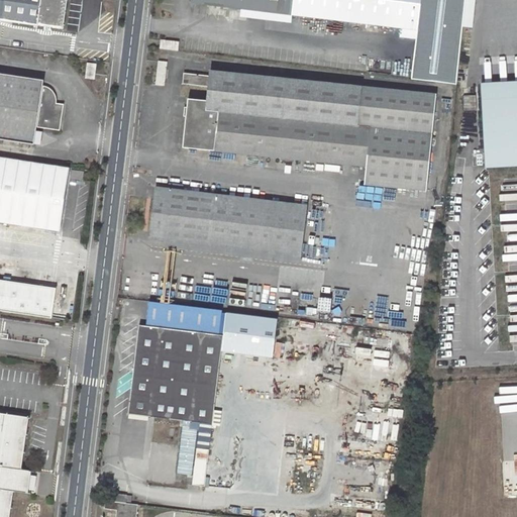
[(0,0),(0,20),(63,29),(67,0),(0,0)]
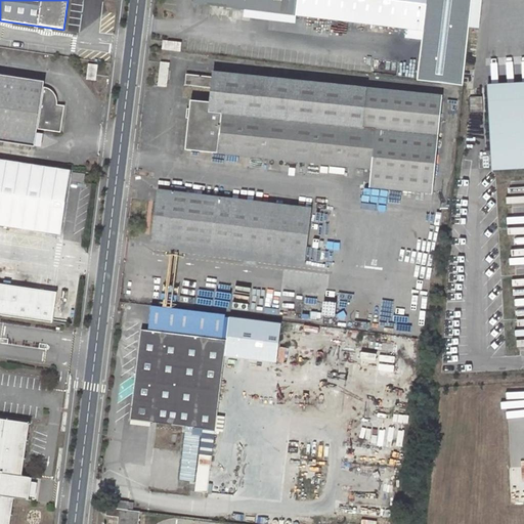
[(193,0),(194,3),(424,31),(427,0),(193,0)]
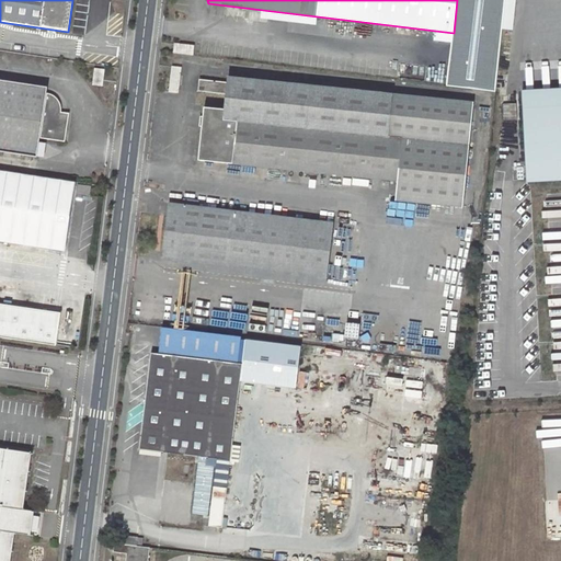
[(502,0),(457,0),(454,33),(446,87),(492,92),(502,0)]
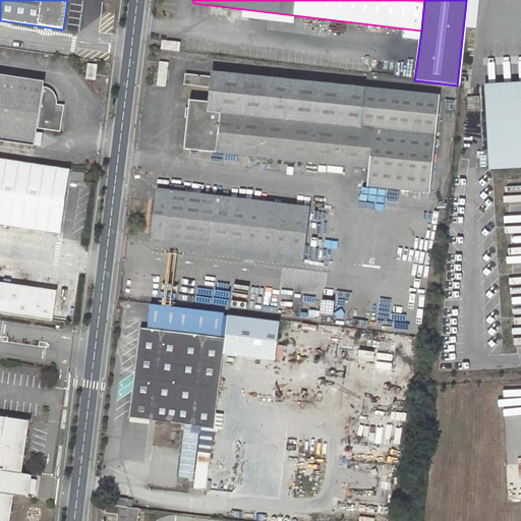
[(163,41),(162,49),(179,51),(180,43),(163,41)]
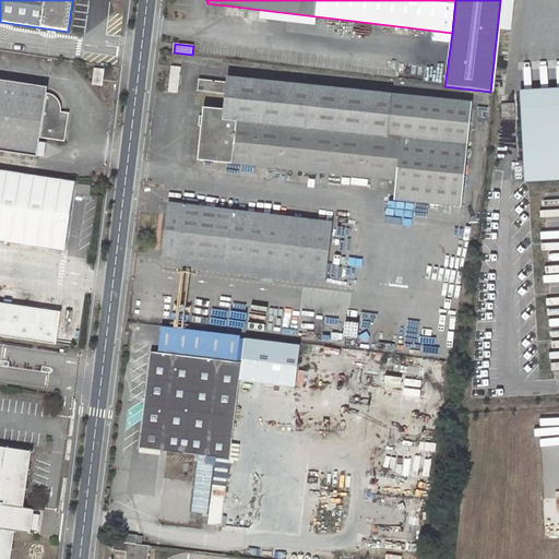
[(171,66),(169,92),(179,94),(181,68),(171,66)]
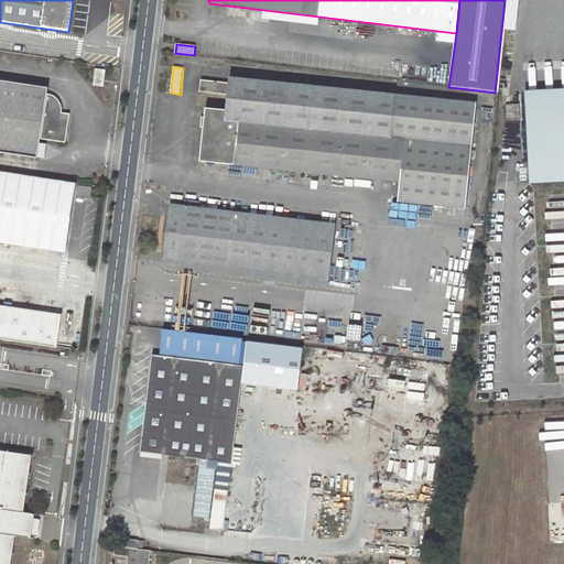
[(96,68),(94,86),(104,87),(106,69),(96,68)]
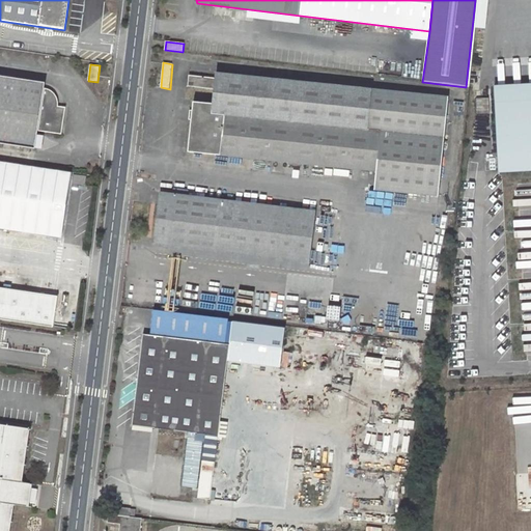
[(194,102),(193,111),(196,111),(195,119),(192,120),(188,151),(375,171),(374,189),(439,196),(448,99),(217,74),(216,78),(189,75),(188,87),(215,89),(213,104),(194,102)]
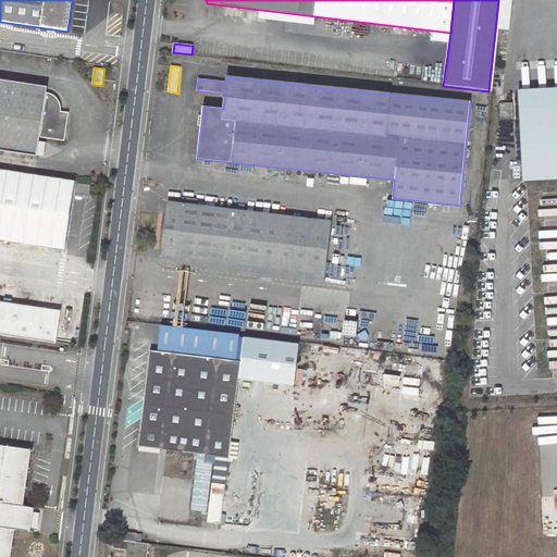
[(47,87),(0,79),(0,150),(37,156),(40,137),(65,140),(70,112),(61,111),(61,106),(61,103),(59,100),(57,97),(54,95),(51,93),(47,91),(47,87)]
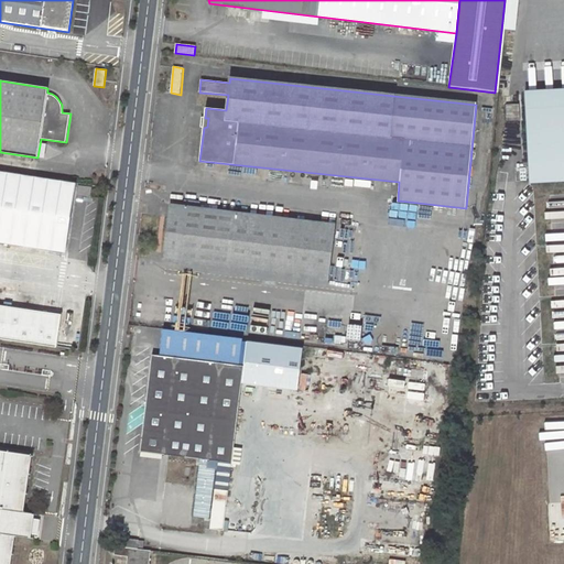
[(563,88),(521,91),(527,184),(563,181),(563,88)]
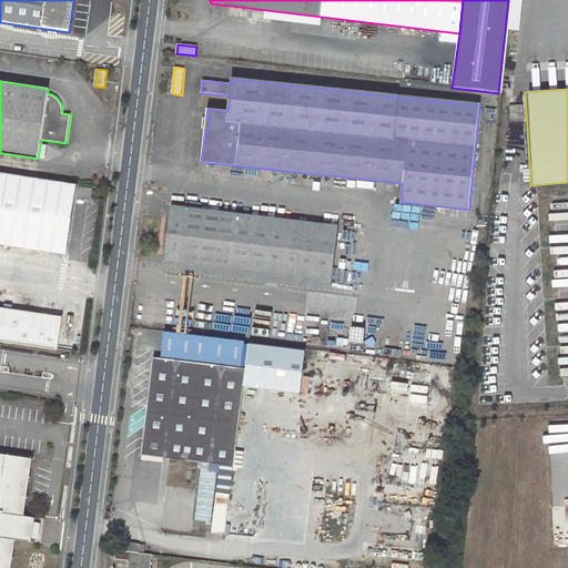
[(77,185),(0,173),(0,244),(66,254),(77,185)]
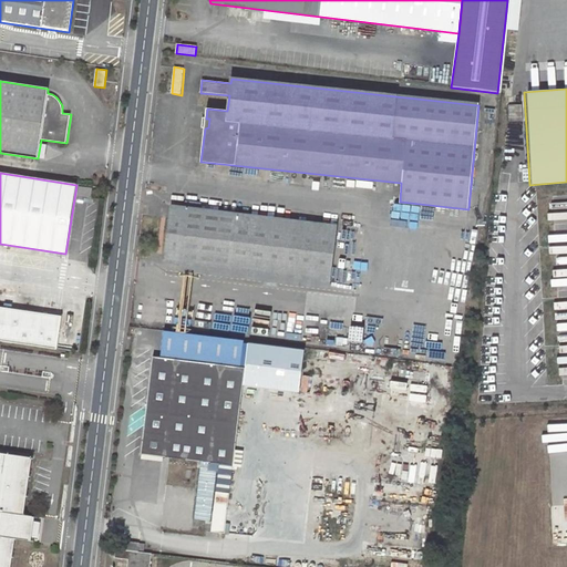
[(80,186),(78,196),(91,198),(92,188),(80,186)]
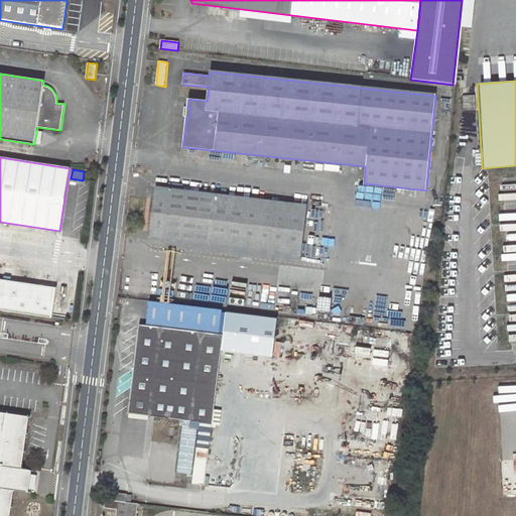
[(156,188),(150,238),(299,256),(305,207),(156,188)]
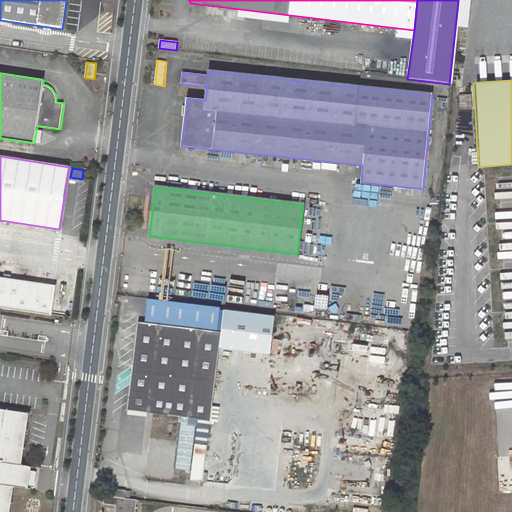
[(55,286),(0,277),(0,308),(51,316),(55,286)]
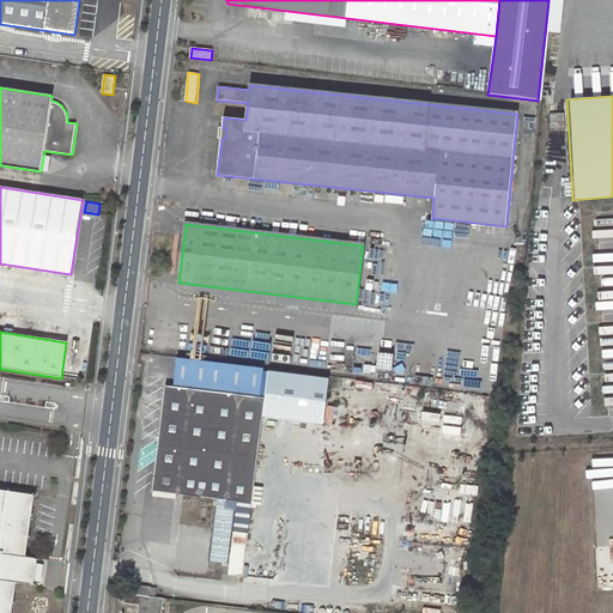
[(265,399),(262,418),(323,425),(331,377),(178,358),(175,388),(265,399)]
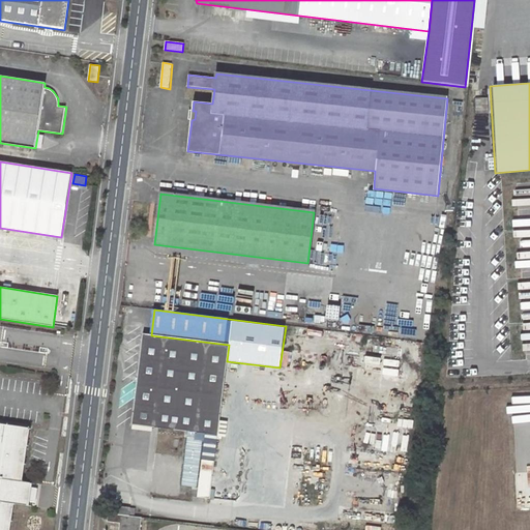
[(143,334),(131,425),(186,432),(206,434),(217,436),(227,361),(229,345),(151,335),(143,334)]
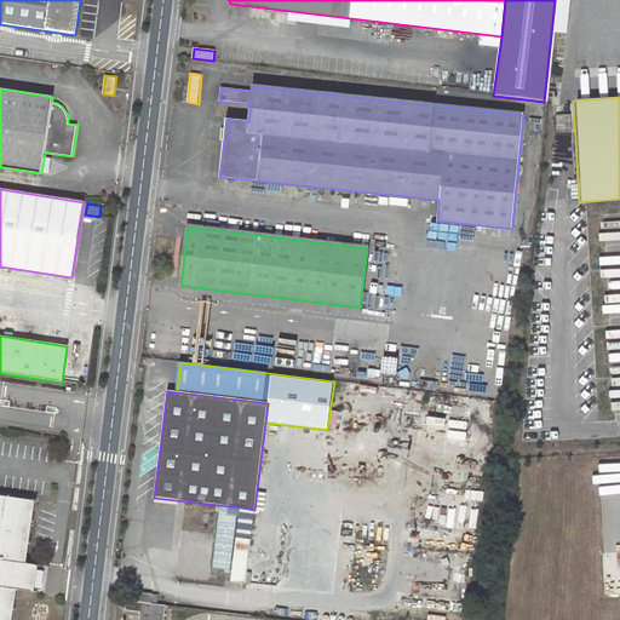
[(482,482),(434,476),(434,482),(481,488),(482,482)]
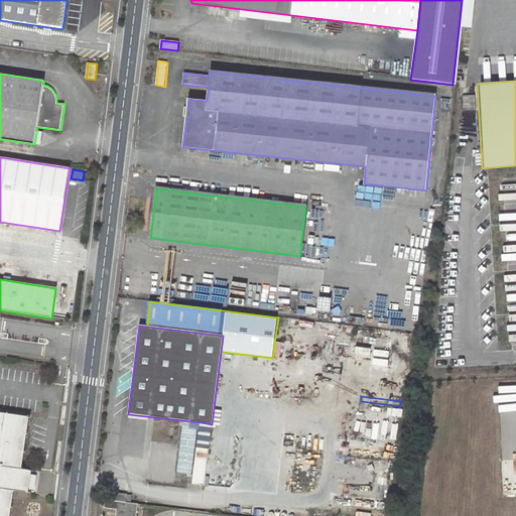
[(0,412),(0,466),(0,467),(0,515),(9,515),(13,490),(26,492),(29,470),(21,469),(29,417),(0,412)]
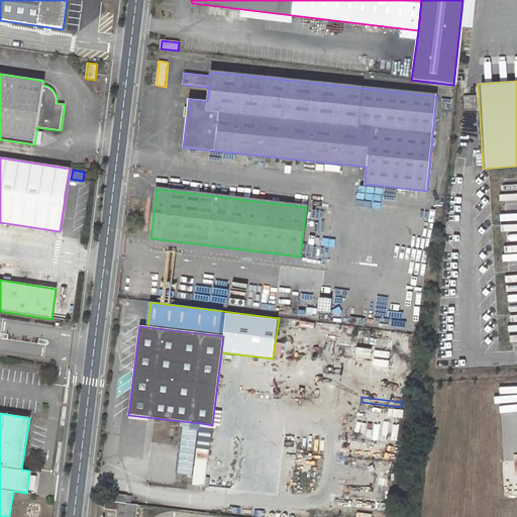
[(182,421),(175,474),(194,476),(201,423),(182,421)]
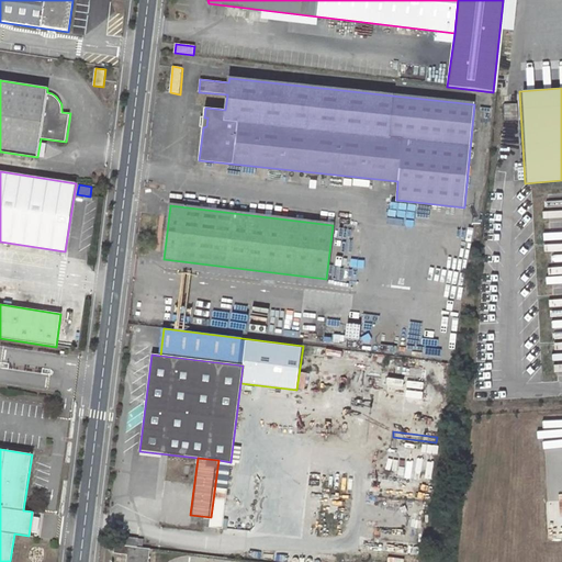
[(211,517),(210,526),(223,528),(231,462),(218,460),(211,517)]
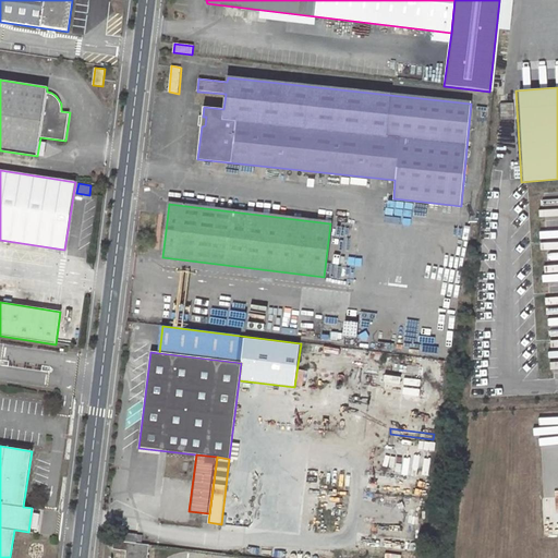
[(114,533),(113,541),(141,544),(142,536),(114,533)]
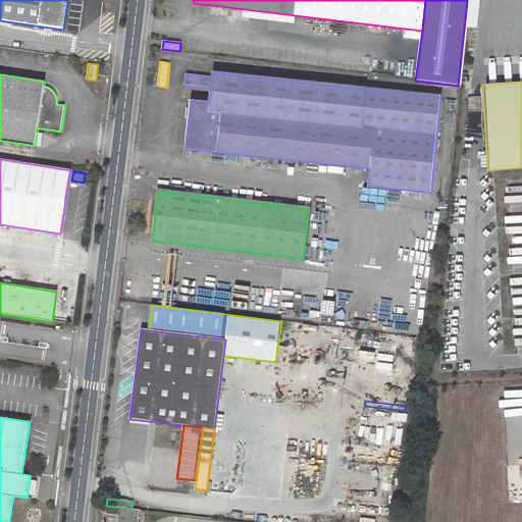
[(118,516),(117,521),(138,521),(140,510),(132,509),(106,506),(105,514),(118,516)]
